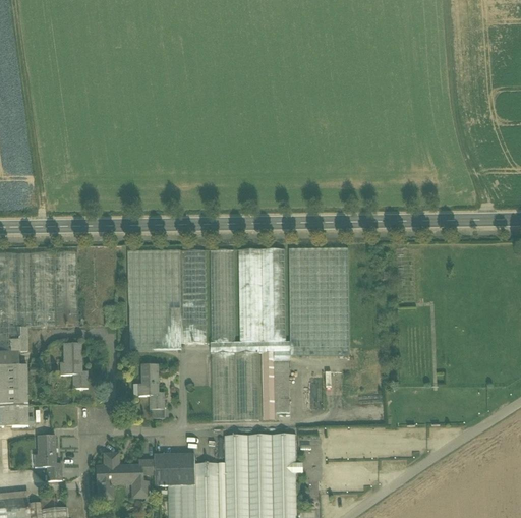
[(289,248),(290,341),(291,351),(291,354),(349,354),(348,247),(289,248)]
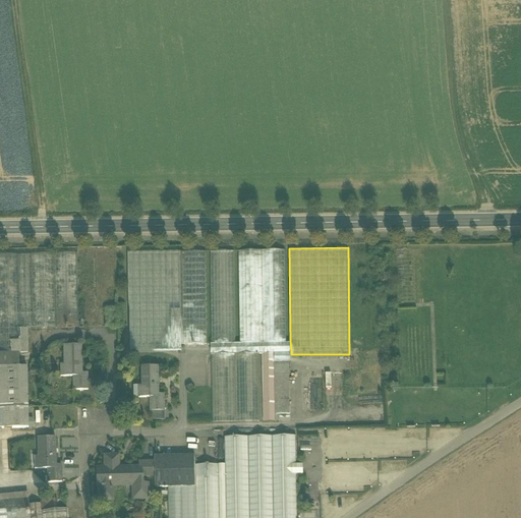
[(240,342),(264,341),(262,248),(238,249),(240,342)]
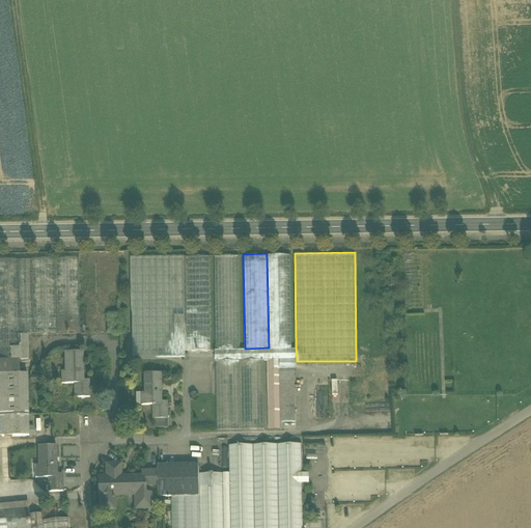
[(290,253),(267,253),(269,348),(292,348),(290,253)]
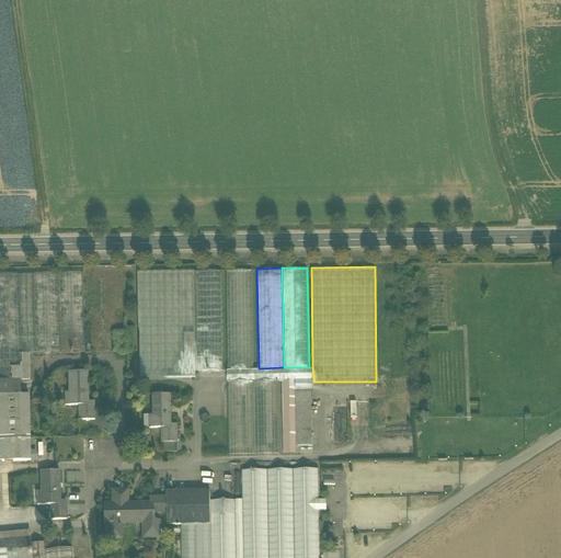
[(139,376),(196,375),(196,368),(197,368),(222,368),(221,269),(138,270),(139,376)]
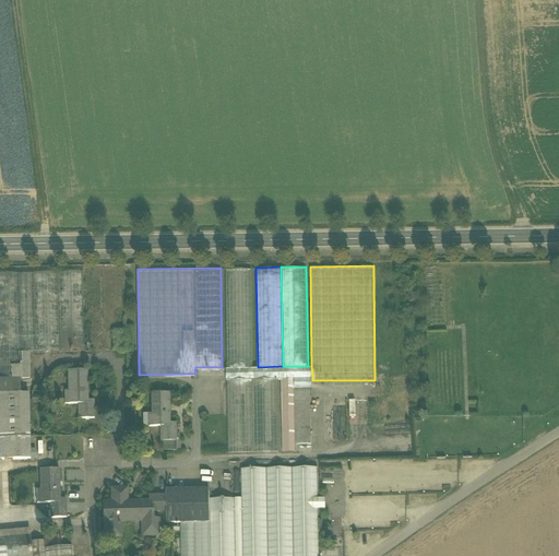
[(225,268),(226,367),(253,367),(251,268),(225,268)]
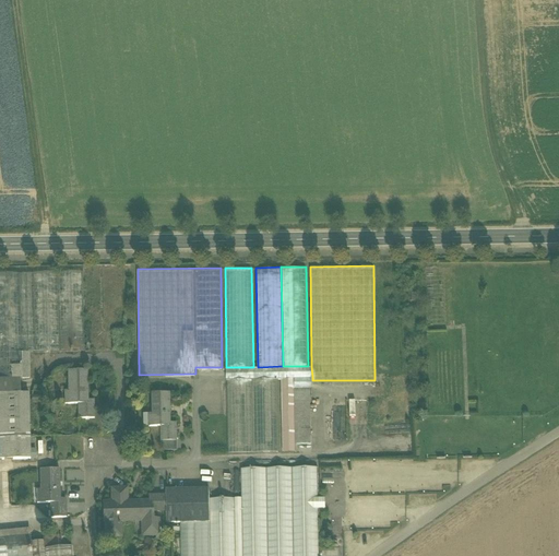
[(81,271),(0,273),(0,392),(19,392),(19,378),(21,378),(28,377),(27,352),(71,351),(71,338),(83,336),(81,271)]
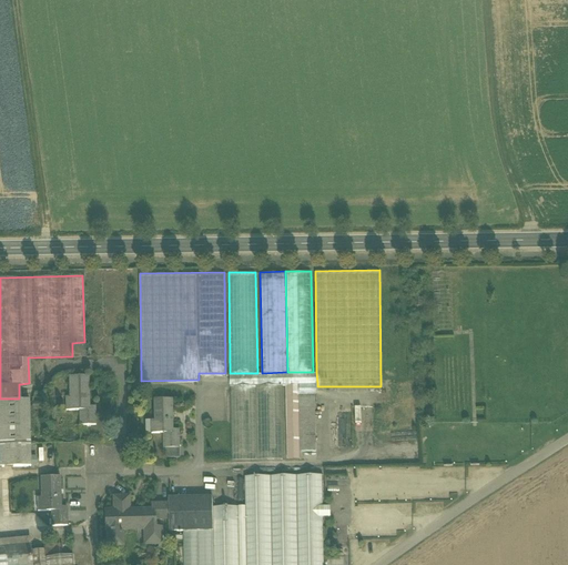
[(72,356),(84,355),(84,342),(72,343),(72,356)]
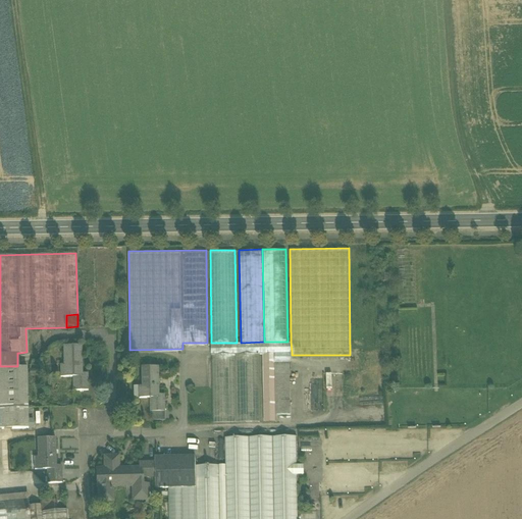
[(211,343),(212,353),(259,352),(263,352),(292,352),(291,342),(288,342),(264,342),(241,343),(237,343),(211,343)]
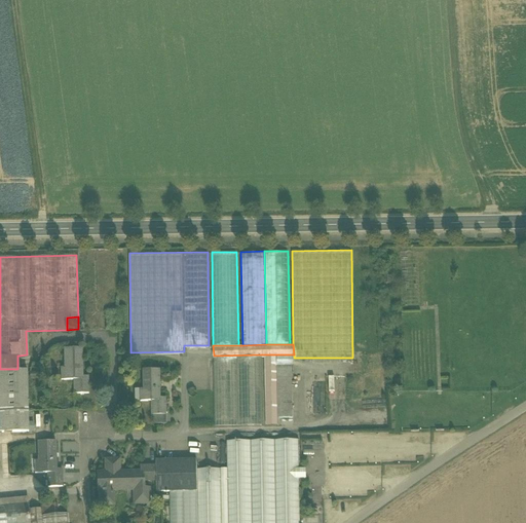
[(74,377),(75,383),(89,383),(89,374),(79,374),(78,346),(64,347),(65,366),(65,378),(74,377)]
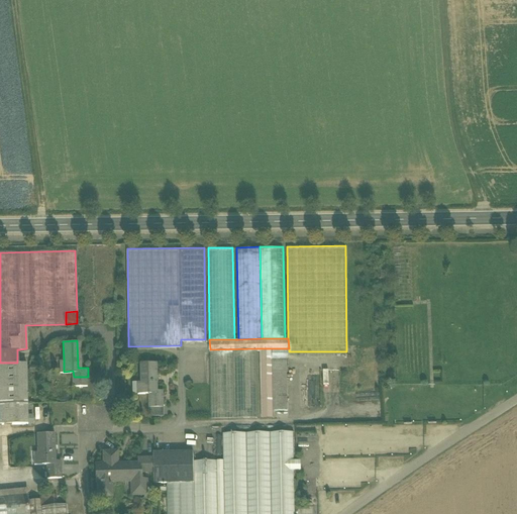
[(257,416),(256,348),(210,349),(211,417),(257,416)]
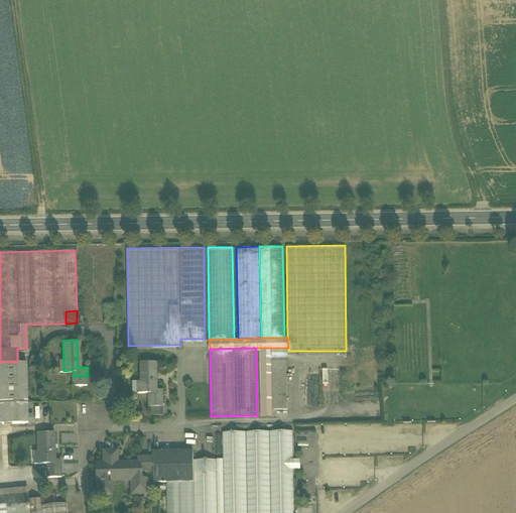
[(288,351),(288,348),(260,348),(261,415),(273,415),(273,414),(287,414),(286,360),(288,357),(288,351)]
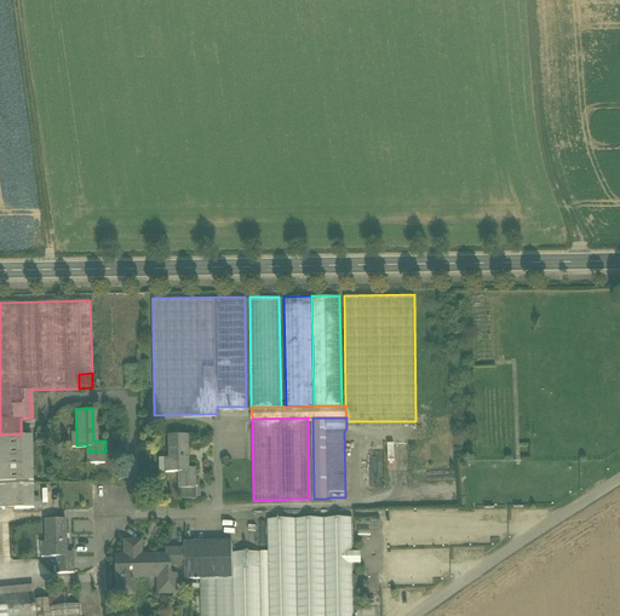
[(179,478),(195,478),(195,465),(187,465),(187,432),(166,433),(166,456),(166,470),(179,470),(179,478)]
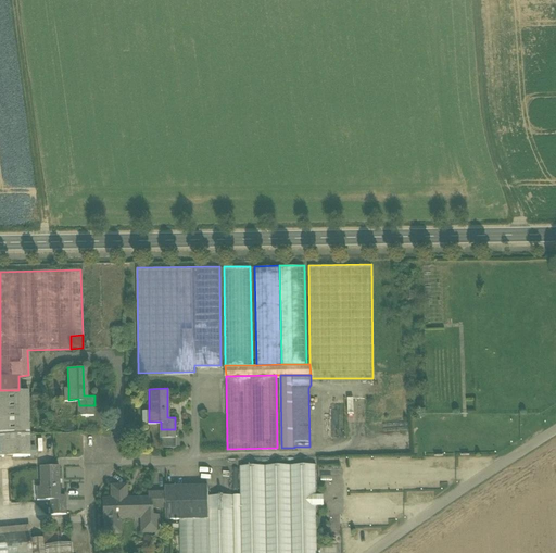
[(0,390),(0,432),(29,432),(28,391),(19,391),(19,390),(0,390)]
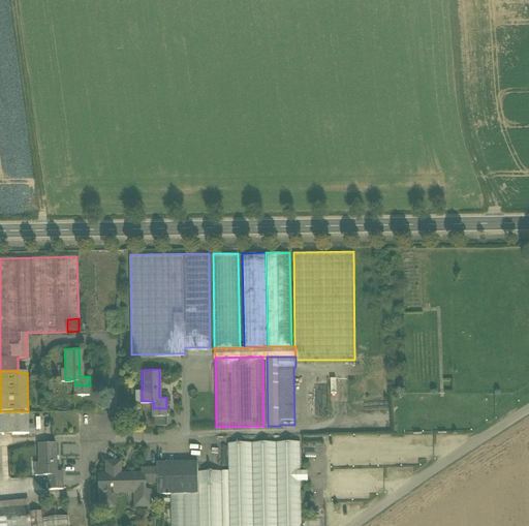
[(75,385),(75,395),(90,394),(90,385),(75,385)]
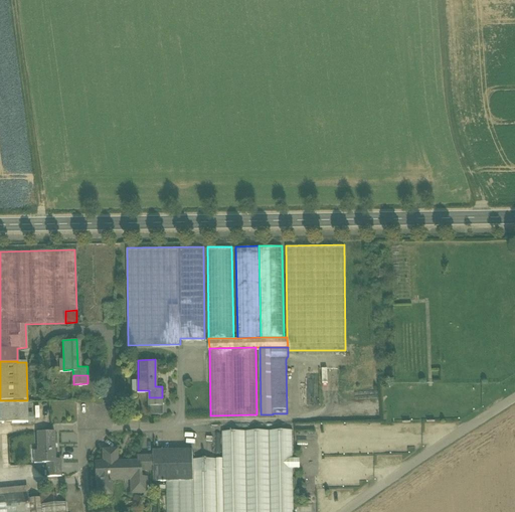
[(149,405),(162,405),(162,397),(149,397),(149,405)]
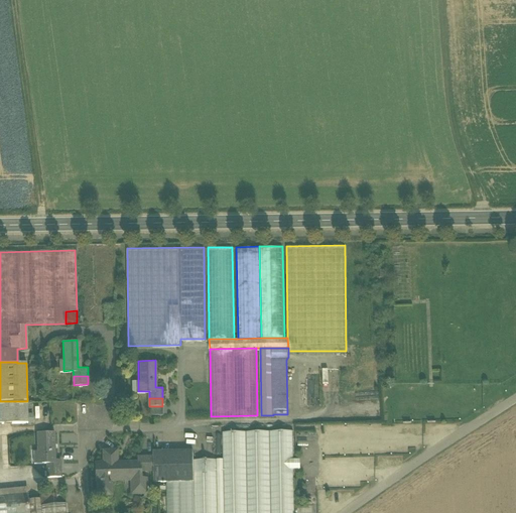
[(0,421),(27,421),(27,401),(0,401),(0,421)]
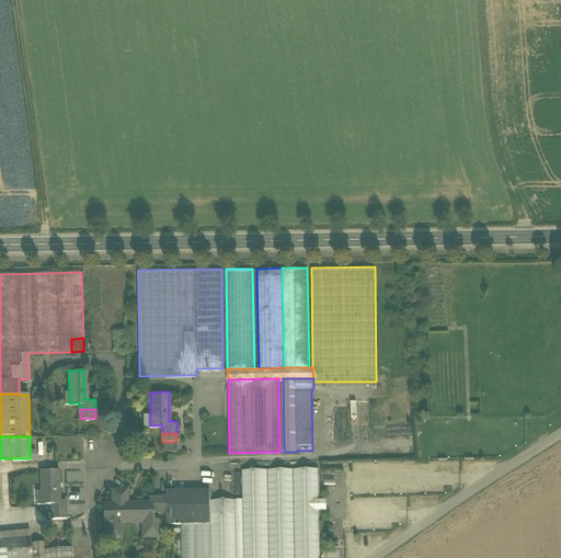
[(212,522),(212,557),(320,557),(318,467),(243,469),(243,499),(210,499),(212,522)]
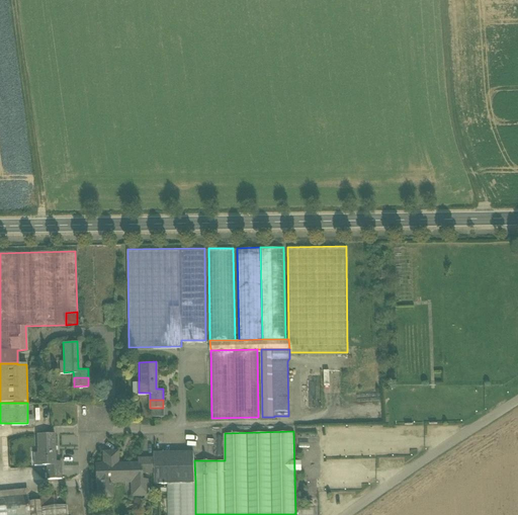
[(48,465),(48,471),(63,470),(62,458),(58,458),(57,432),(35,432),(36,449),(36,464),(36,465),(48,465)]
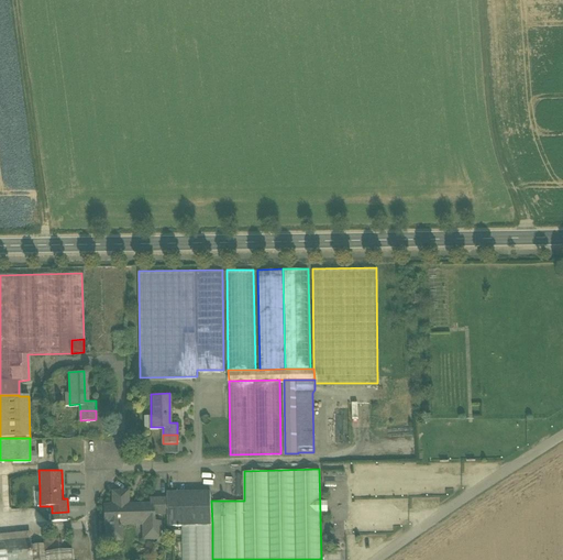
[(112,504),(112,506),(120,506),(120,504),(129,504),(128,490),(112,490),(112,504)]
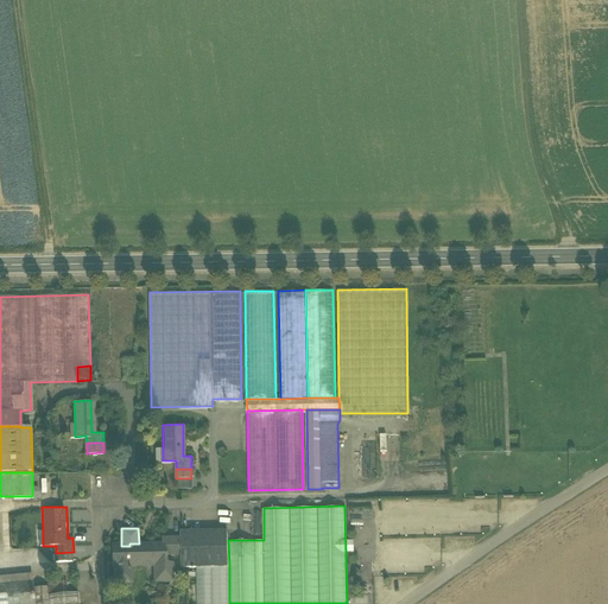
[(181,552),(182,566),(229,565),(228,540),(228,528),(181,529),(181,536),(181,552)]
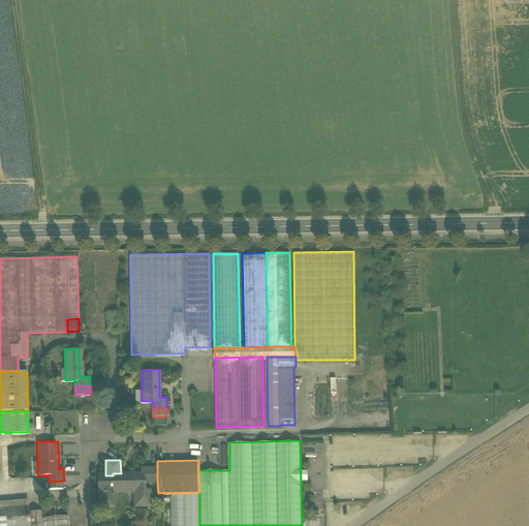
[(100,491),(100,505),(114,505),(114,491),(134,491),(134,501),(151,501),(152,501),(152,499),(151,499),(150,489),(145,490),(145,482),(157,481),(157,467),(141,467),(141,473),(121,473),(113,473),(113,475),(105,475),(105,473),(98,473),(98,484),(99,491),(100,491)]
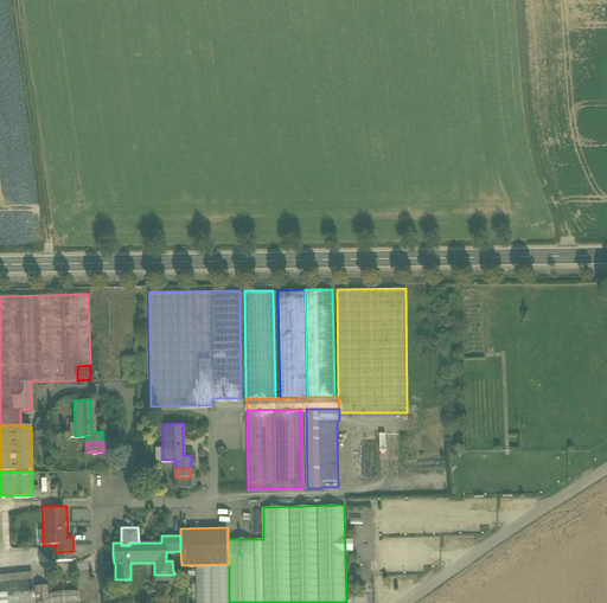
[(56,552),(57,563),(74,562),(74,551),(56,552)]
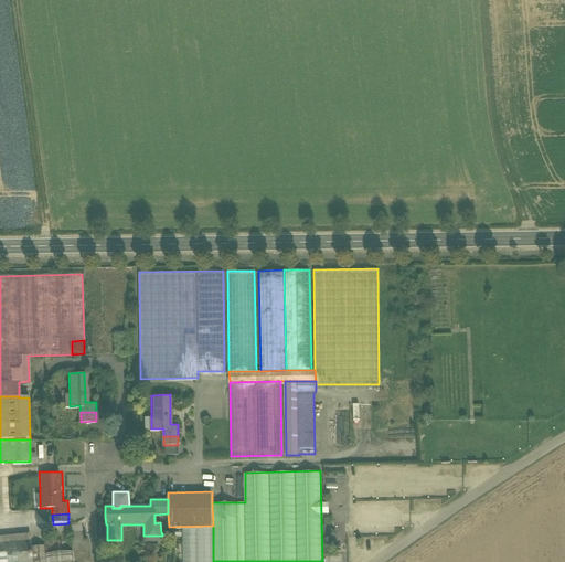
[(6,529),(0,529),(0,541),(29,539),(30,538),(30,532),(6,534),(6,529)]
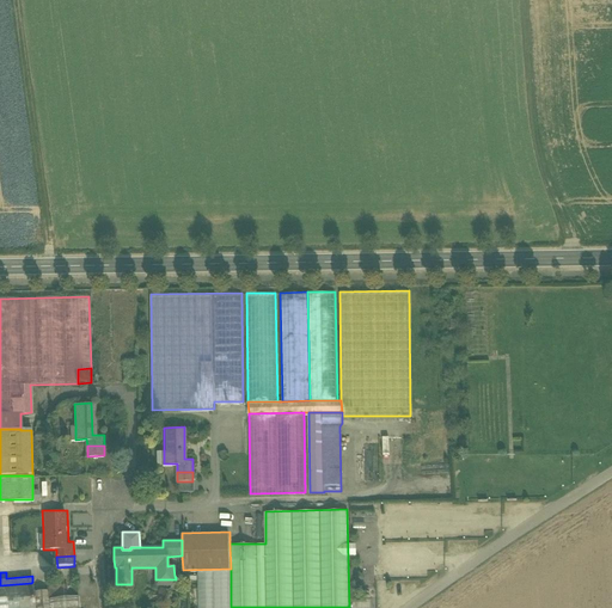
[(31,583),(0,585),(0,607),(37,607),(36,591),(35,582),(32,582),(31,583)]
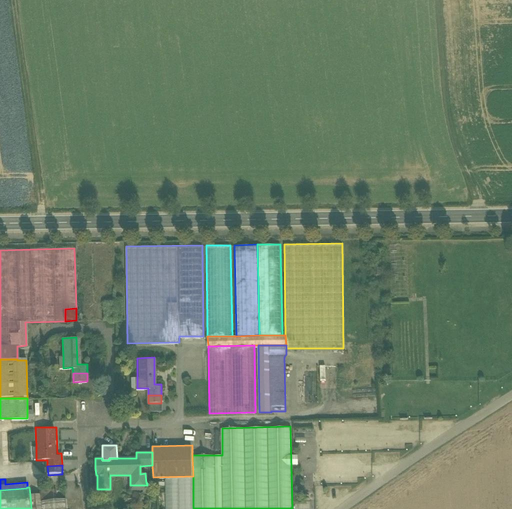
[(40,489),(40,494),(41,501),(59,499),(58,487),(40,489)]
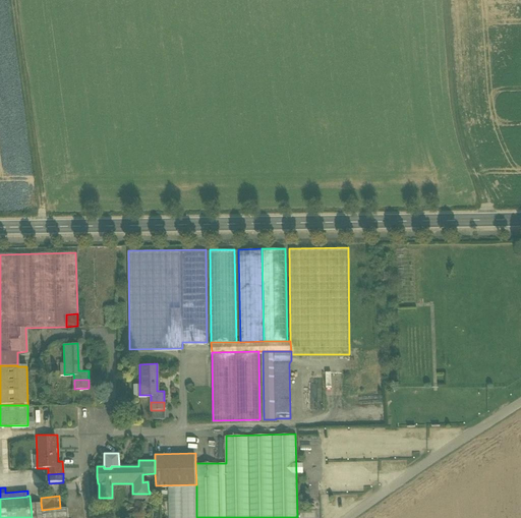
[(41,503),(31,504),(32,517),(42,517),(42,510),(41,503)]
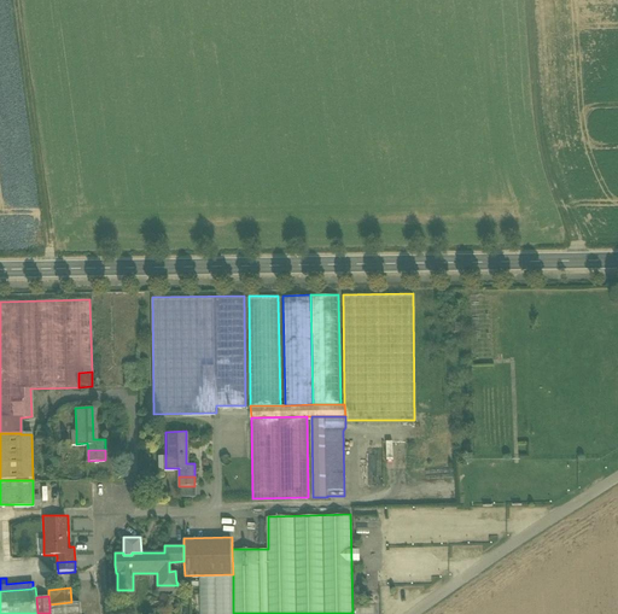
[(71,602),(50,604),(50,613),(81,613),(80,601),(71,602)]
